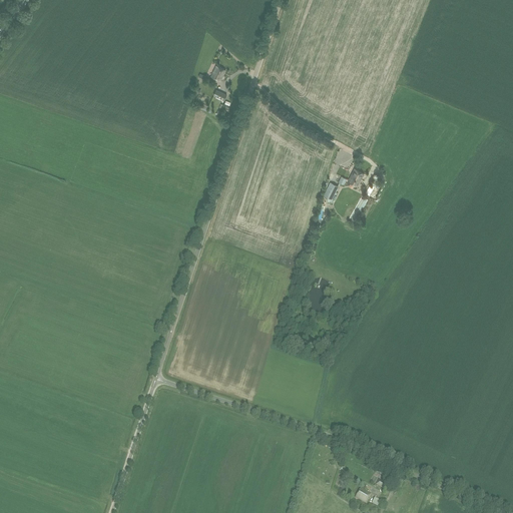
[(221,81),(225,70),(216,65),(211,76),(221,81)]
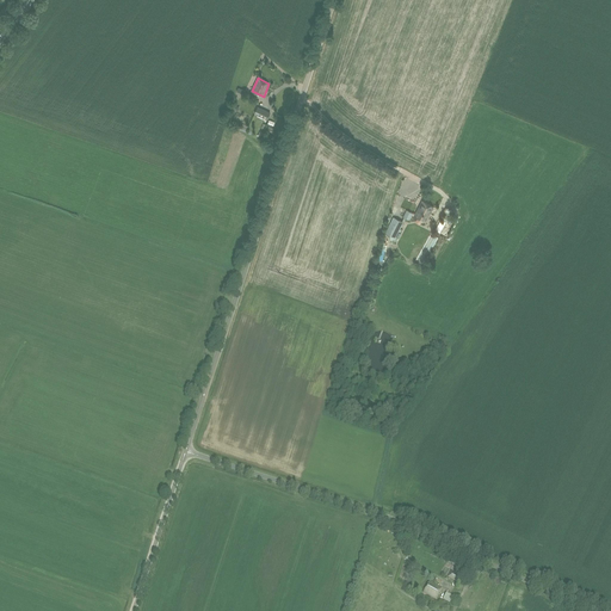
[(258,106),(254,113),(267,119),(271,112),(258,106)]
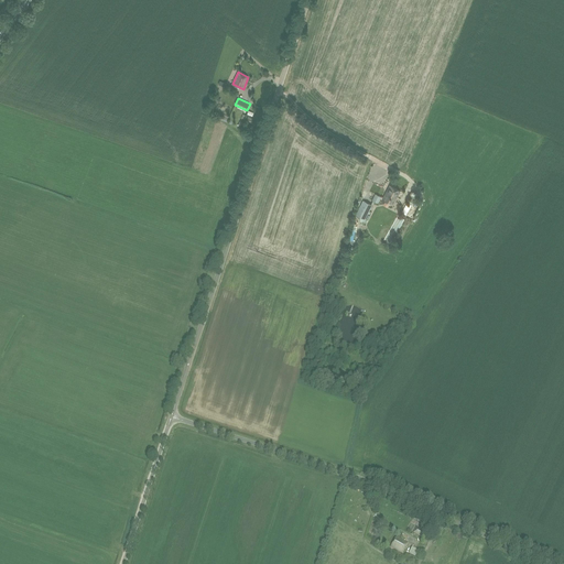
[(383,199),(393,204),(400,191),(390,185),(383,199)]
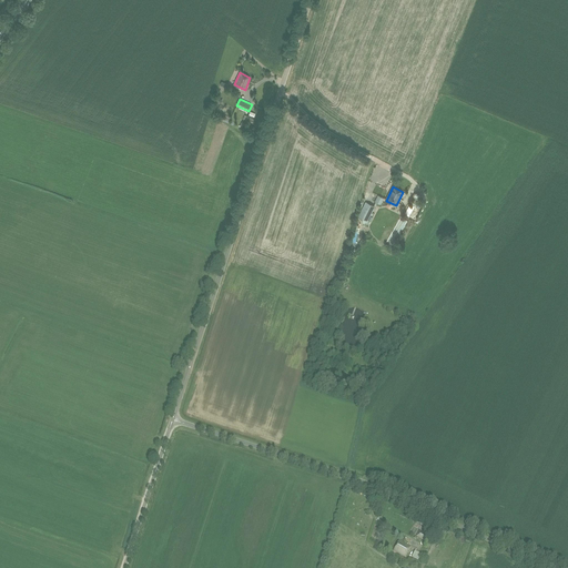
[(366,202),(358,216),(367,221),(375,206),(366,202)]
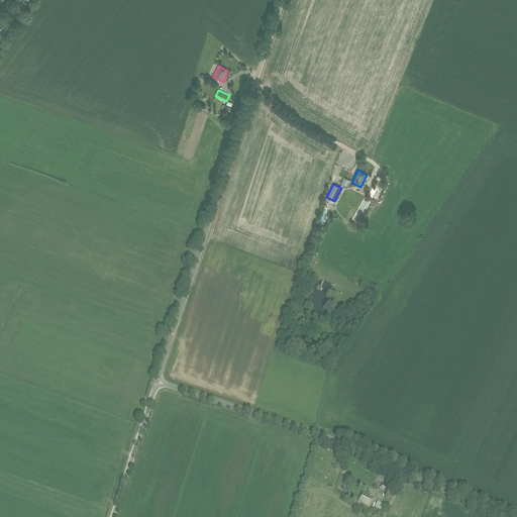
[(370,193),(374,195),(378,187),(374,185),(370,193)]
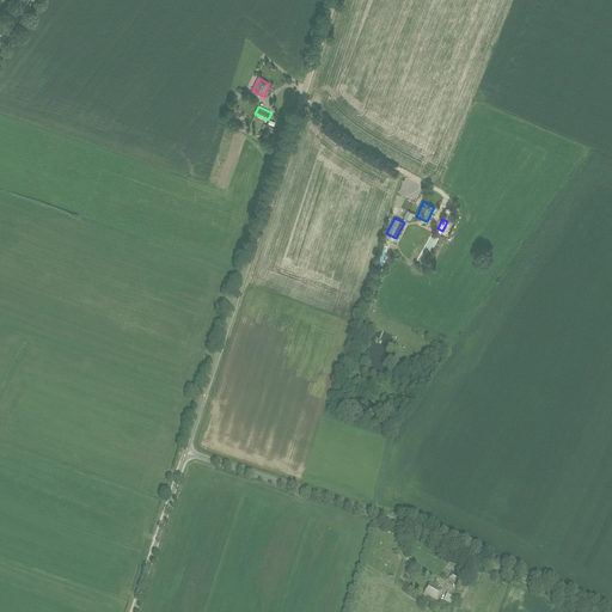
[(465,579),(452,573),(448,579),(461,586),(465,579)]
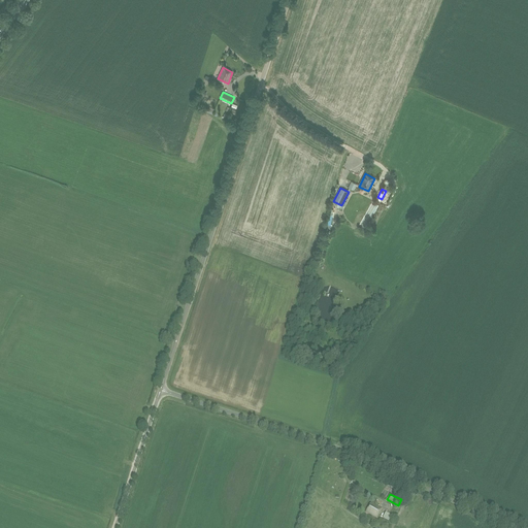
[(366,513),(376,518),(382,508),(371,502),(366,513)]
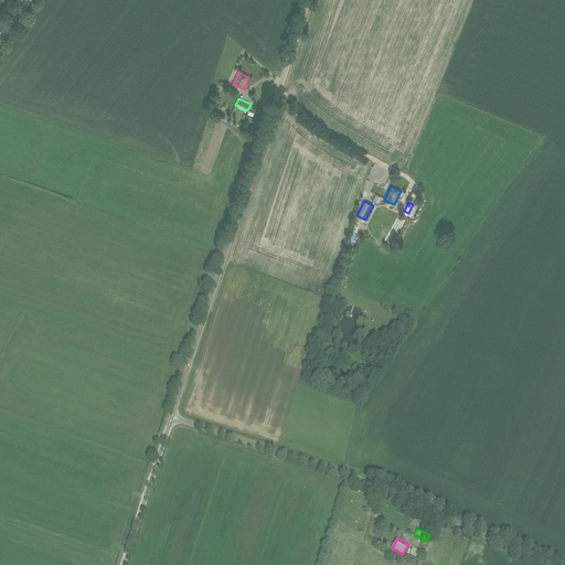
[(416,555),(419,548),(413,546),(409,553),(416,555)]
